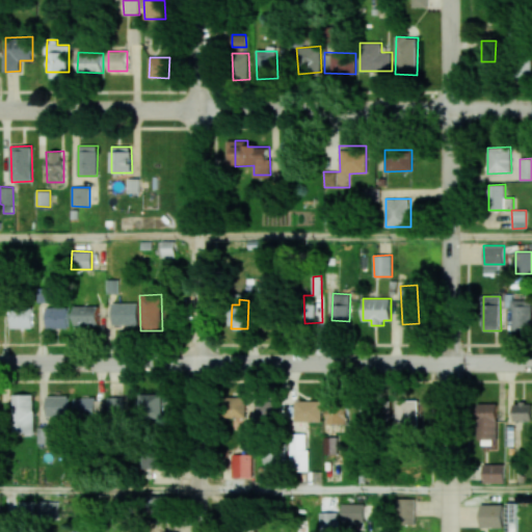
[(530,331),(531,299),(512,299),(512,330),(530,331)]
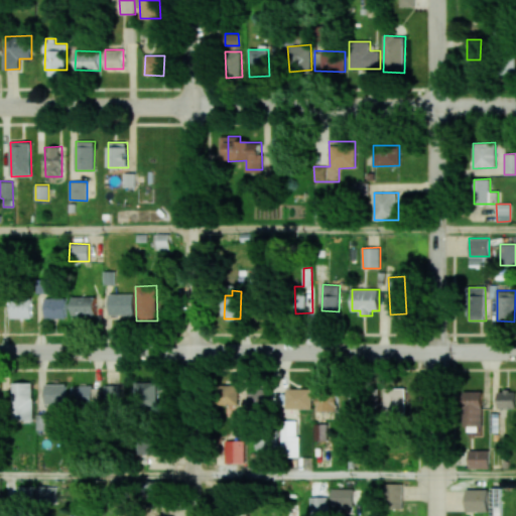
[(109,294),(109,315),(134,314),(134,293),(109,294)]
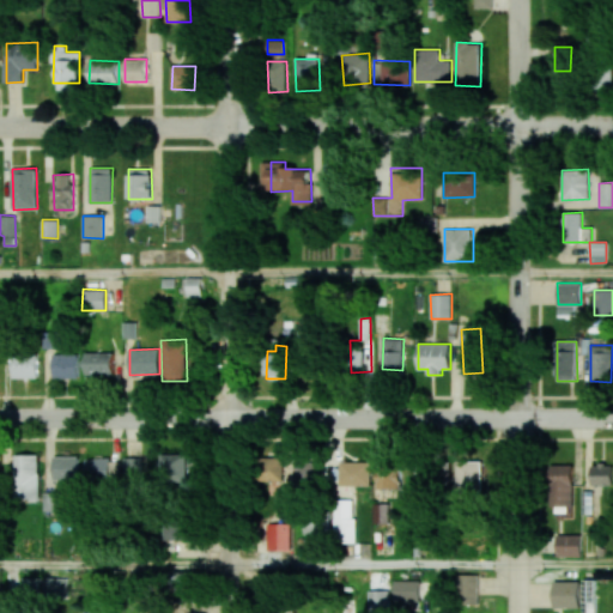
[(113,352),(85,352),(85,375),(113,374),(113,352)]
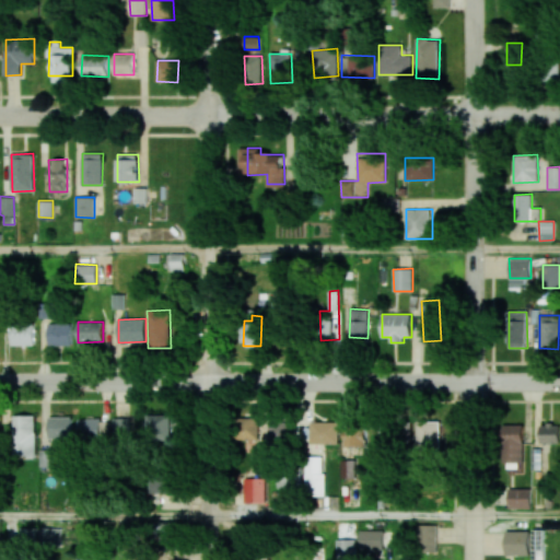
[(71,346),(71,323),(48,324),(48,346),(71,346)]
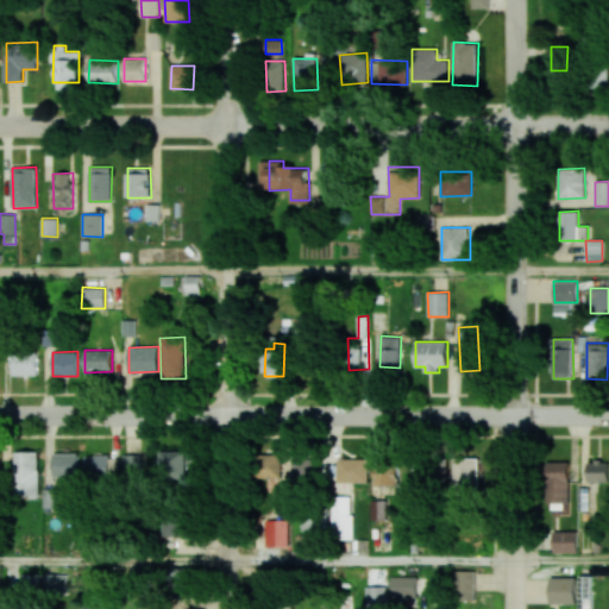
[(37,376),(38,355),(13,353),(12,375),(37,376)]
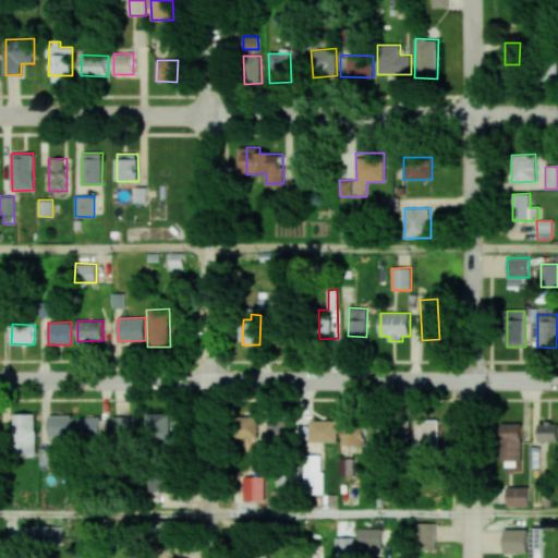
[(13,436),(26,436),(27,414),(14,413),(13,436)]
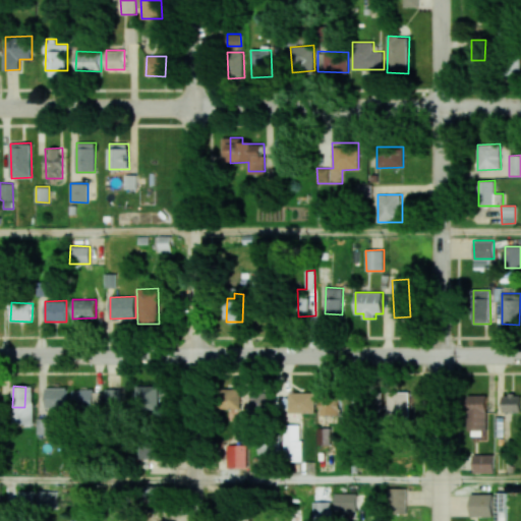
[(162,387),(139,386),(138,409),(161,410),(162,387)]
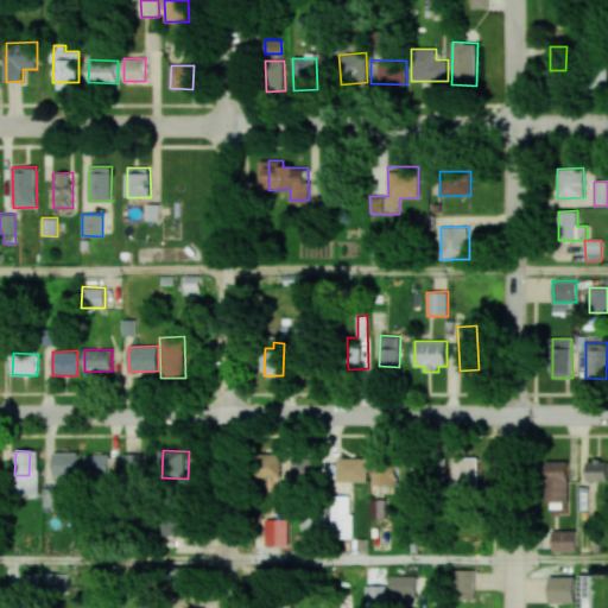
[(255,451),(257,479),(280,477),(279,450),(255,451)]
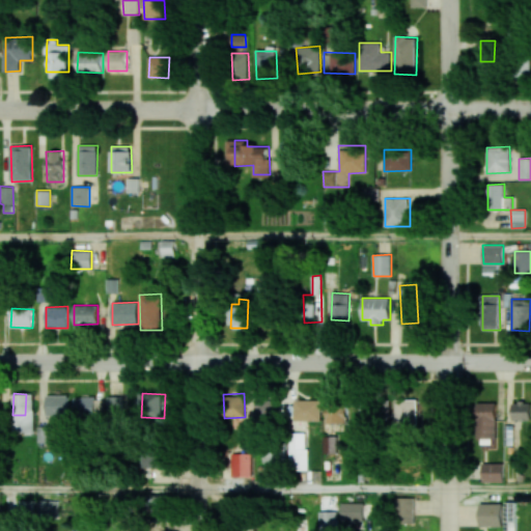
[(122,413),(123,396),(107,395),(106,412),(122,413)]
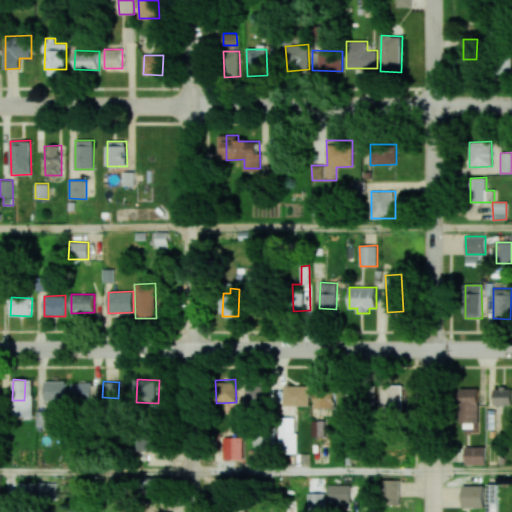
[(70,403),(92,403),(92,383),(69,383),(70,403)]
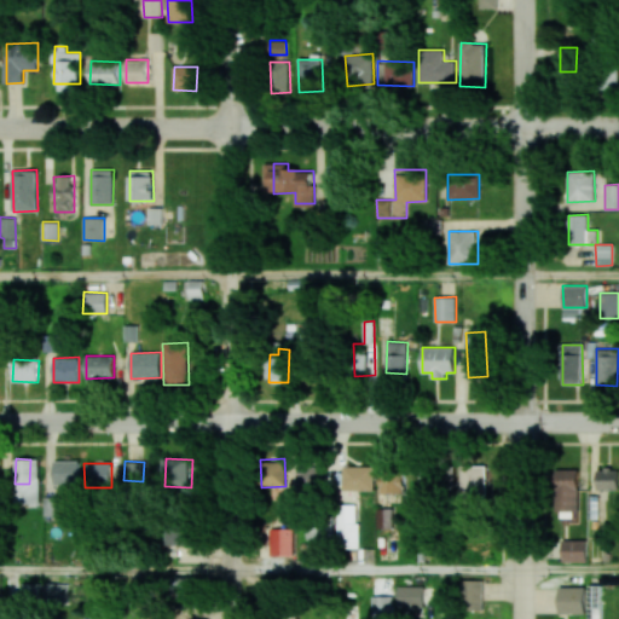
[(295,491),(325,491),(327,466),(296,464),(295,491)]
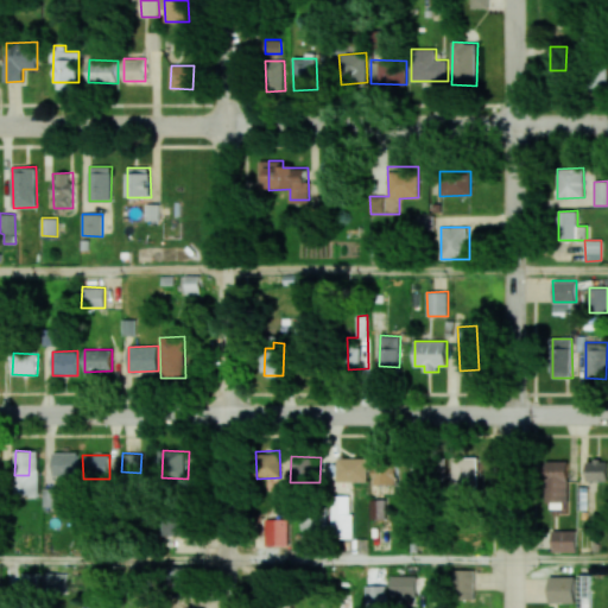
[(367,458),(336,457),(336,481),(367,482),(367,458)]
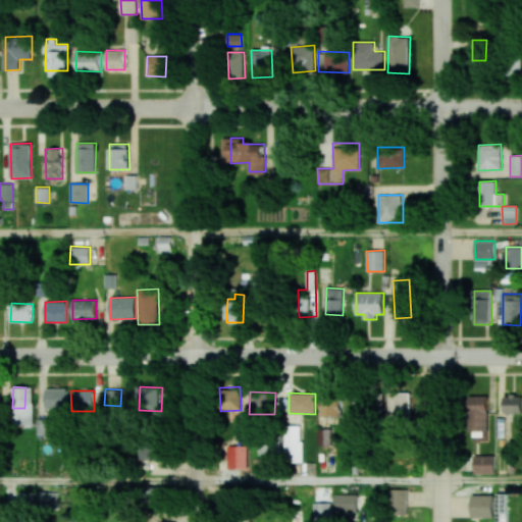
[(410,393),(388,393),(389,418),(410,417),(410,393)]
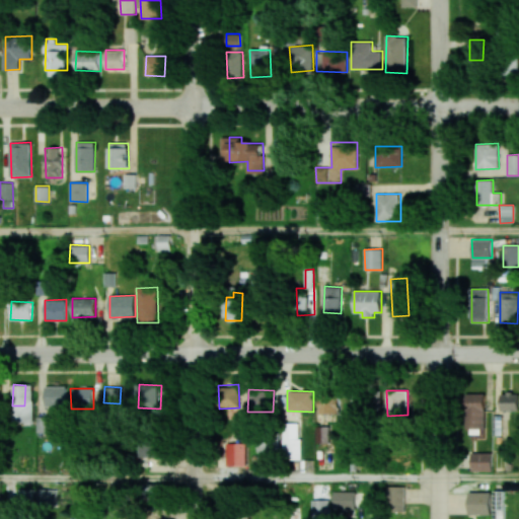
[(381,394),(351,392),(351,411),(380,412),(381,394)]
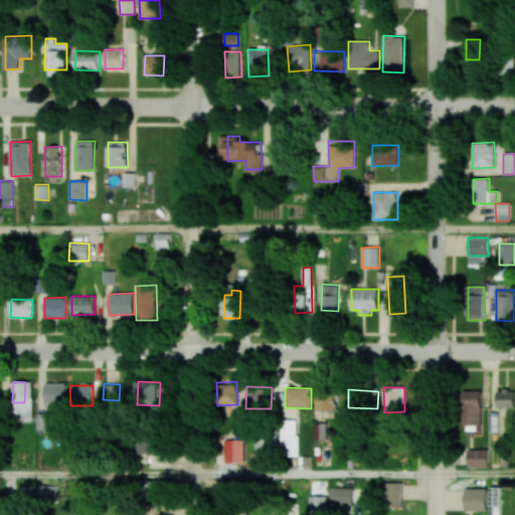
[(462,425),(481,425),(482,391),(463,390),(462,425)]
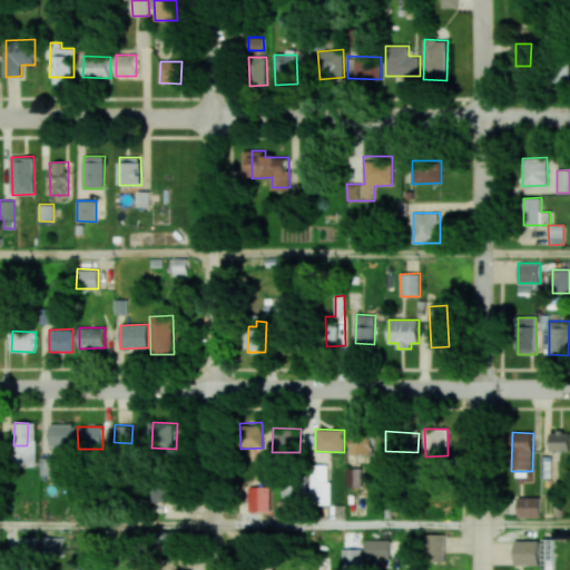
[(569,452),(569,432),(549,432),(549,452),(569,452)]
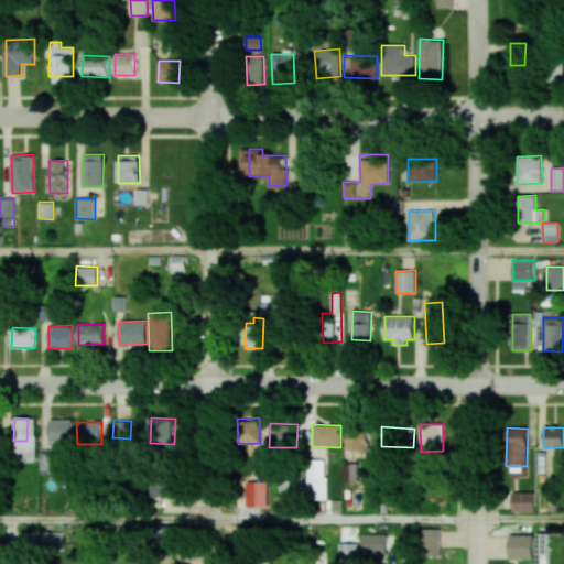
[(347,449),(369,449),(370,429),(348,429),(347,449)]
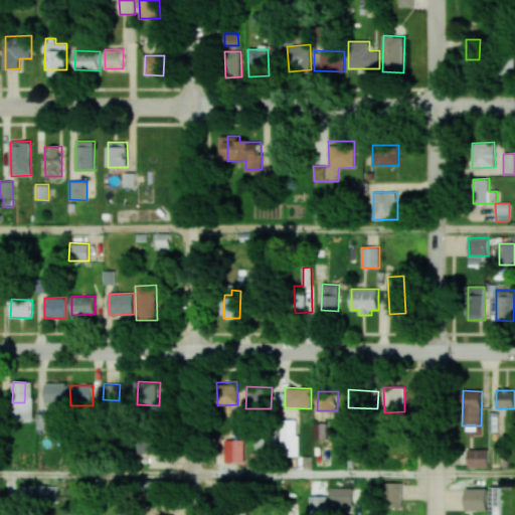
[(326,440),(327,423),(314,422),(314,439),(326,440)]
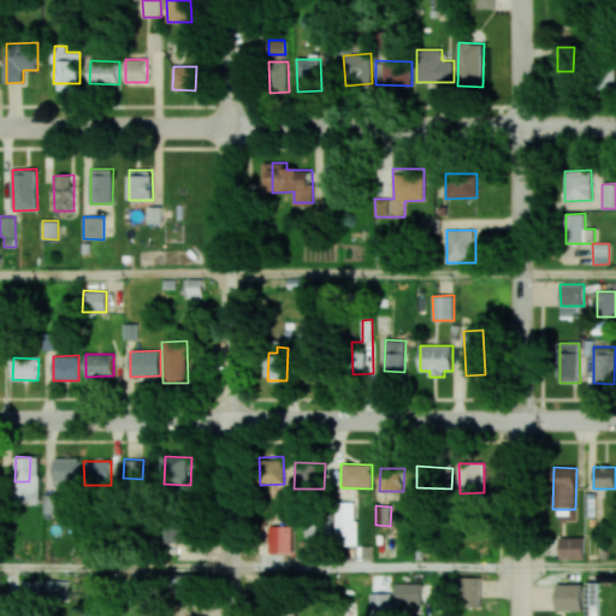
[(291,552),(291,526),(268,526),(268,552),(291,552)]
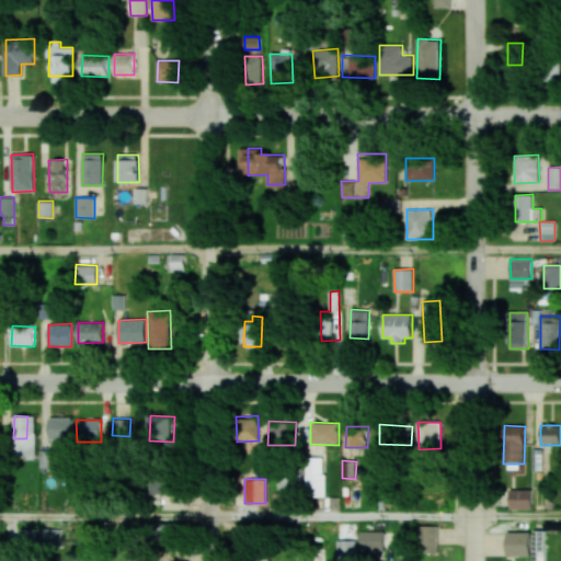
[(533,490),(510,489),(508,508),(531,510),(533,490)]
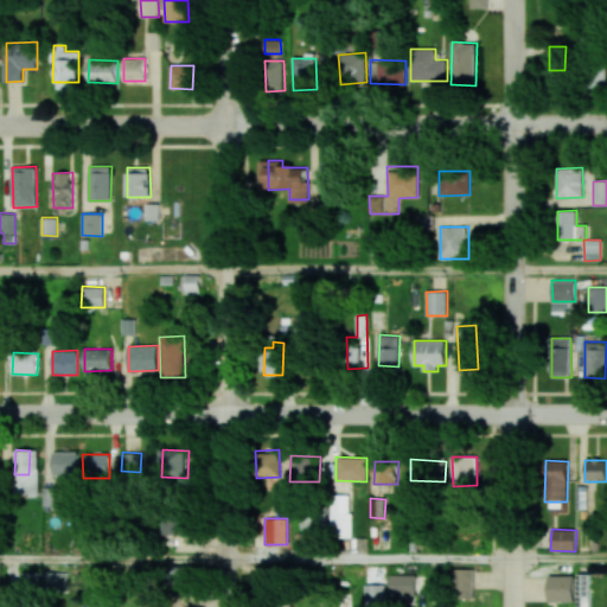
[(474,569),(452,568),(451,598),(473,599),(474,569)]
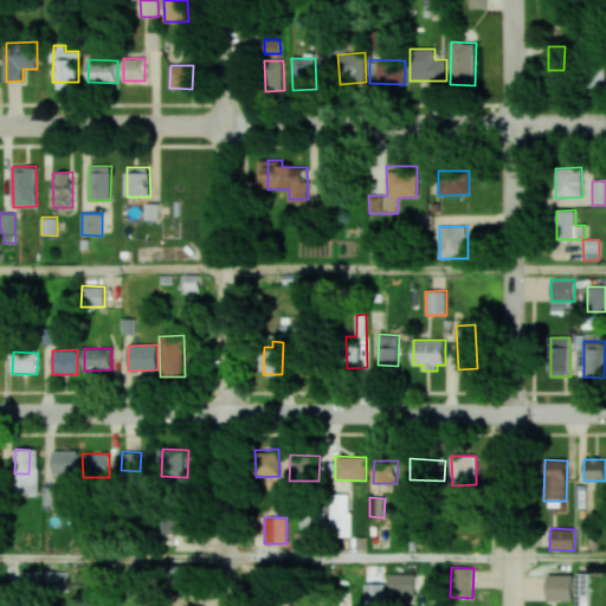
[(38,571),(21,571),(20,587),(38,587),(38,571)]
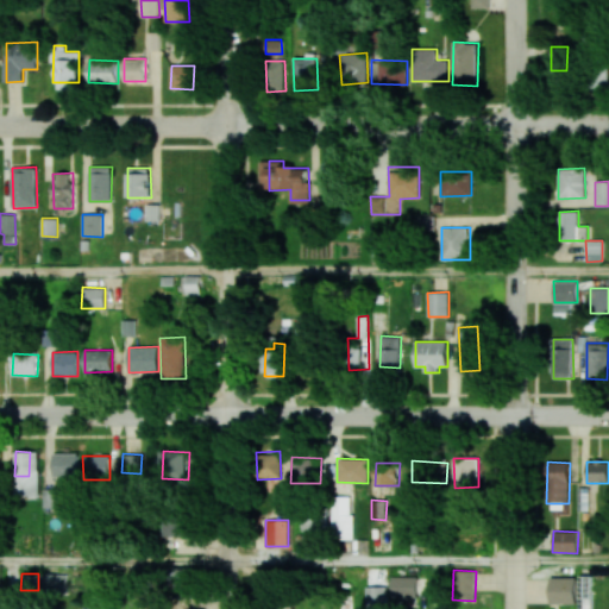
[(66,575),(43,573),(42,590),(66,590),(66,575)]
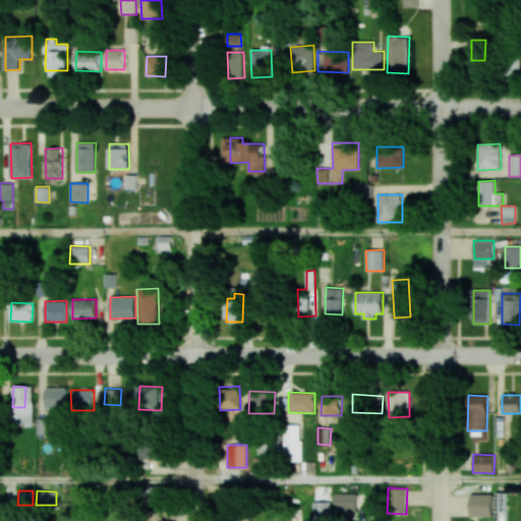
[(335,511),(357,511),(357,494),(335,493),(335,511)]
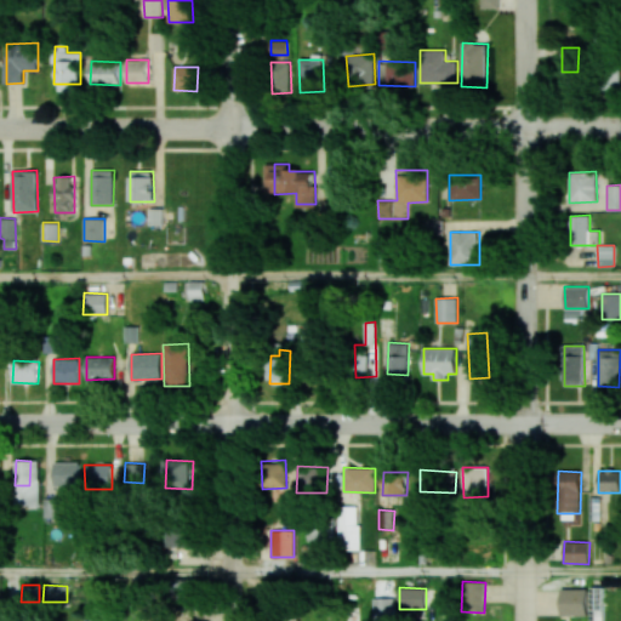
[(588,588),(562,588),(562,615),(588,615),(588,588)]
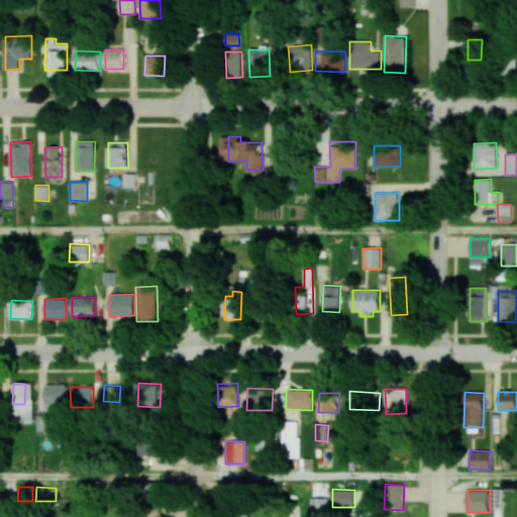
[(310,516),(327,516),(328,498),(311,498),(310,516)]
